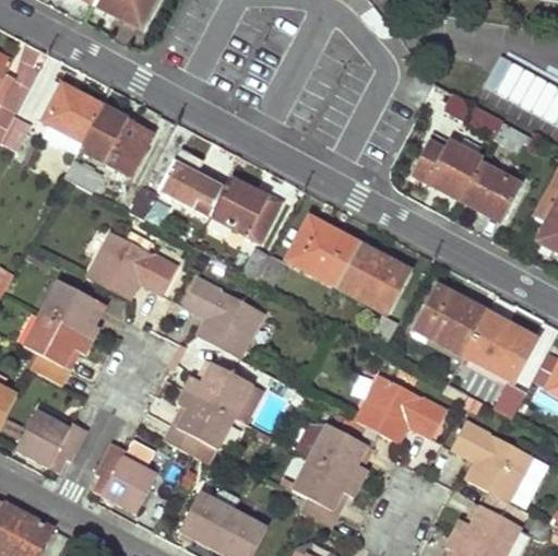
[(96,0),(94,6),(139,28),(153,0),(96,0)]
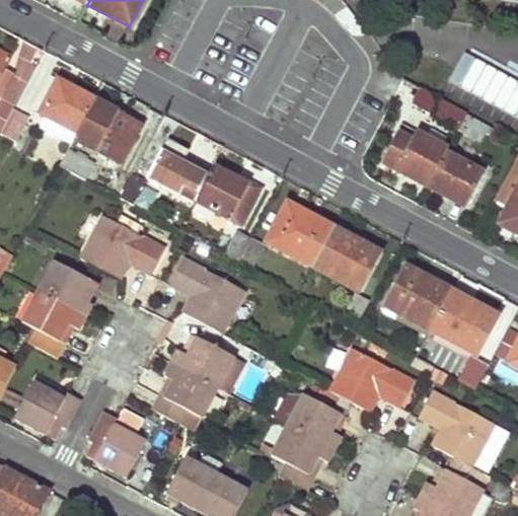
[(12,56),(0,49),(0,97),(0,98),(13,74),(5,69),(12,56)]
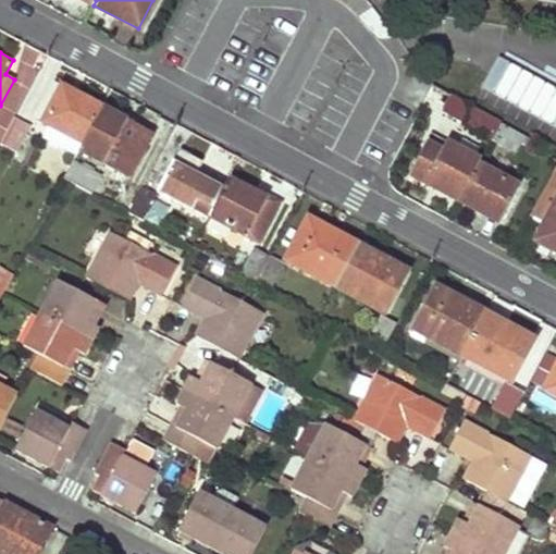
[(555,85),(498,54),(482,84),(555,124),(555,85)]
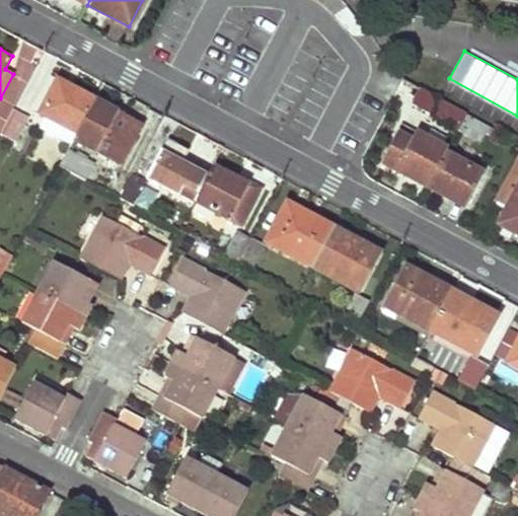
[(59,80),(56,87),(67,93),(70,86),(59,80)]
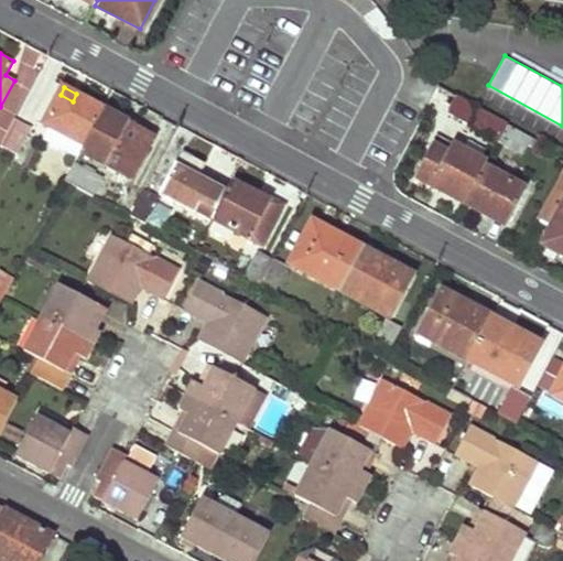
[(61,95),(45,122),(51,126),(85,143),(104,109),(76,94),(73,101),(61,95)]
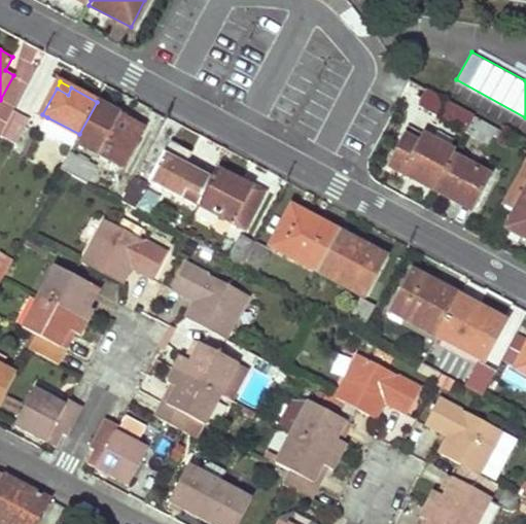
[(469,114),(424,90),(417,104),(462,128),(469,114)]
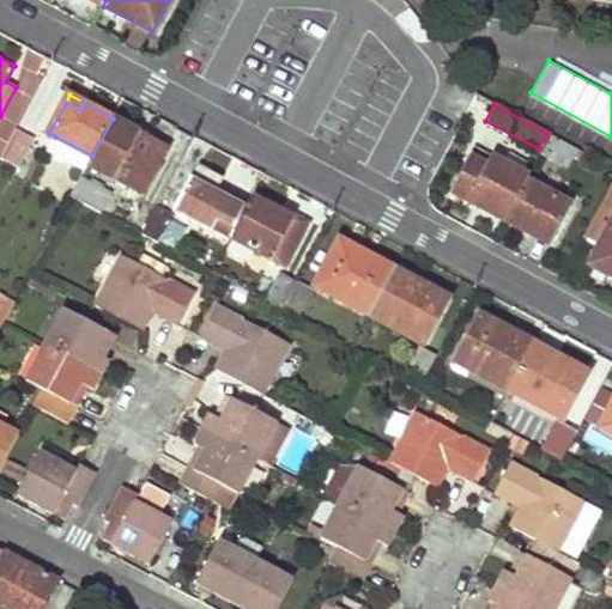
[(168,148),(113,119),(92,156),(88,164),(143,194),(168,148)]
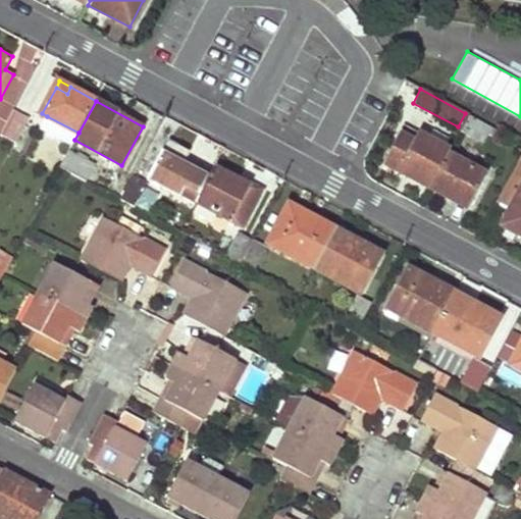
[(1,133),(17,141),(29,119),(12,111),(1,133)]
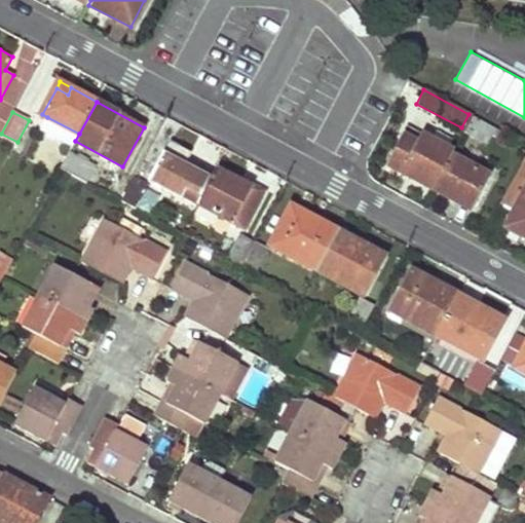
[(454,141),(410,116),(384,164),(385,164),(382,170),(396,176),(398,171),(429,188),(452,145),(454,141)]
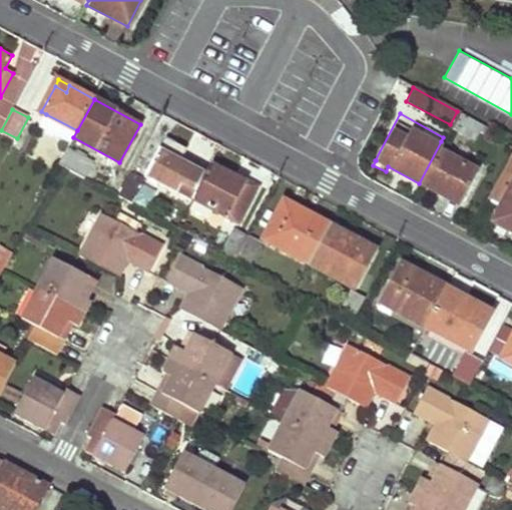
[(77,130),(46,114),(40,125),(71,142),(73,137),(77,130)]
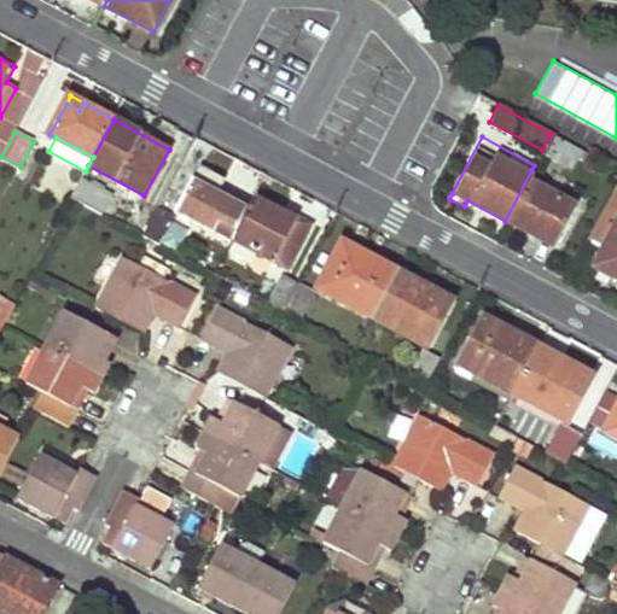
[(199,164),(174,211),(231,243),(233,239),(251,206),(216,187),(222,176),(199,164)]
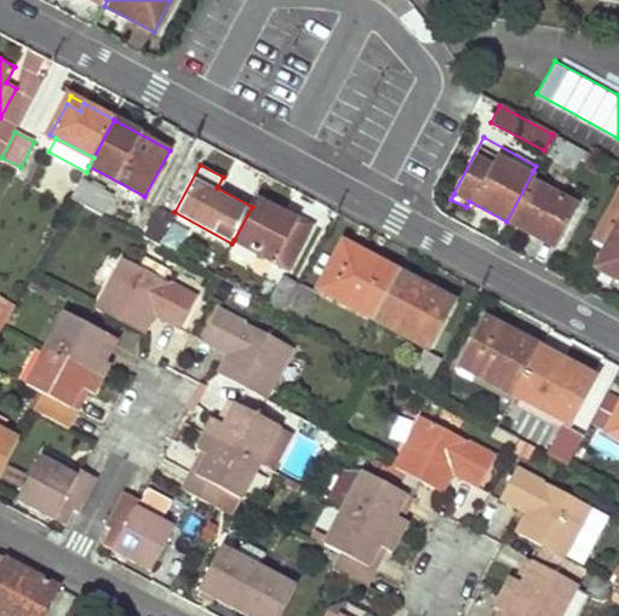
[(556,239),(579,196),(533,171),(506,222),(531,235),(534,228),(556,239)]
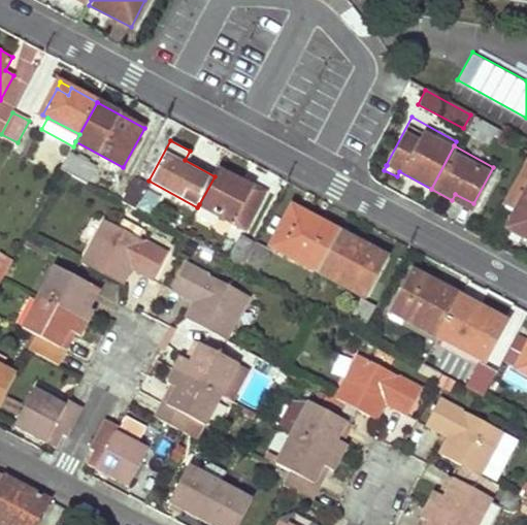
[(62,166),(89,181),(96,165),(70,152),(62,166)]
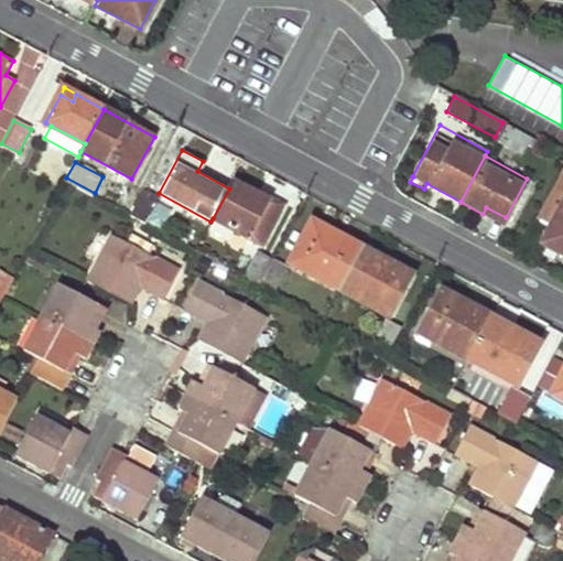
[(562,162),(549,186),(562,193),(562,198),(542,235),(562,246),(562,249),(560,255),(562,256),(562,162)]
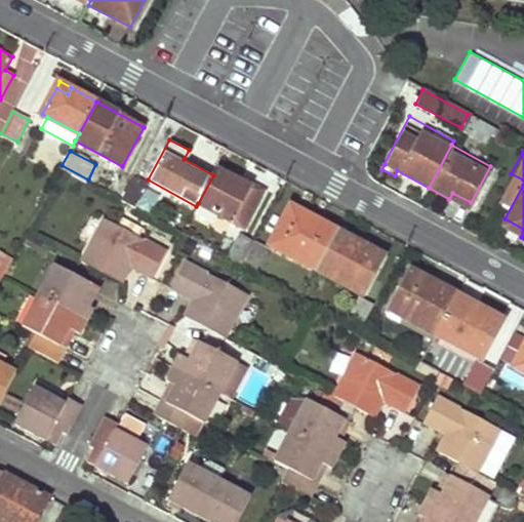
[(250,184),(248,186),(216,168),(213,175),(198,203),(244,229),(265,192),(250,184)]
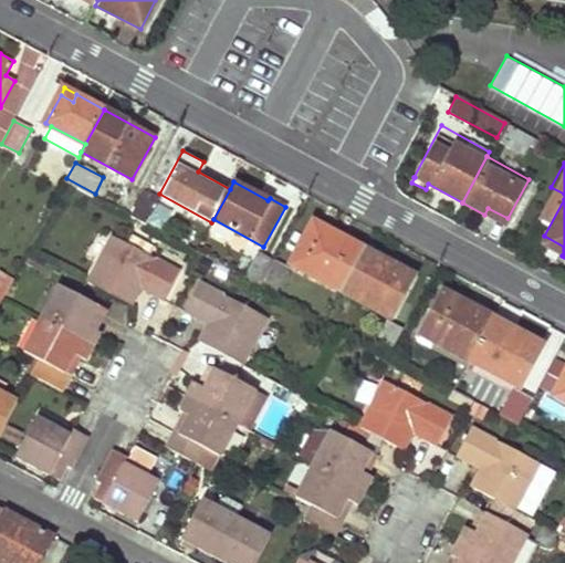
[(144,193),(132,215),(147,222),(158,200),(144,193)]
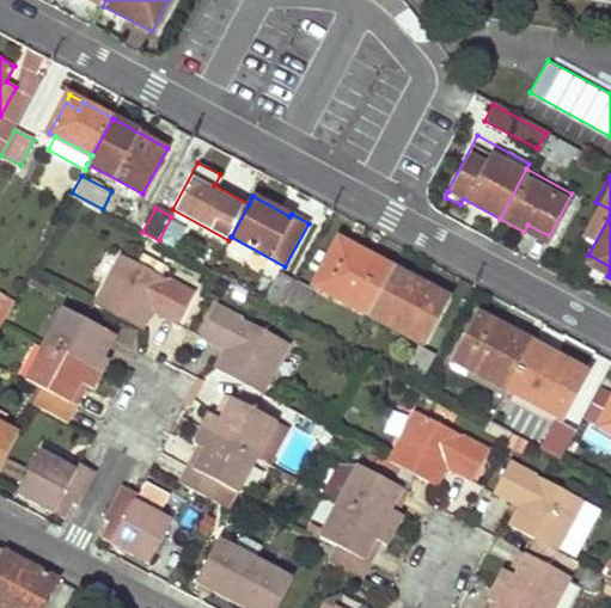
[(524,232),(544,243),(549,235),(527,225),(524,232)]
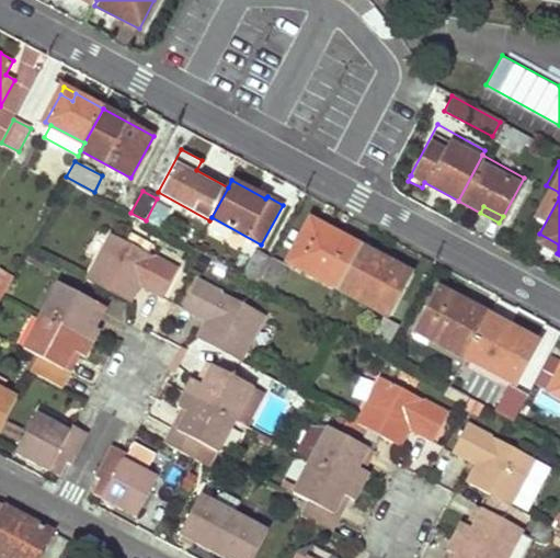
[(311,219),(288,262),(339,289),(361,249),(362,247),(311,219)]
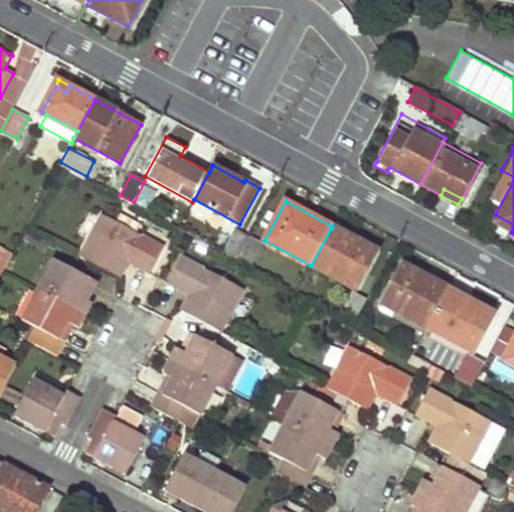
[(164,245),(105,213),(80,257),(118,276),(128,258),(151,271),(164,245)]
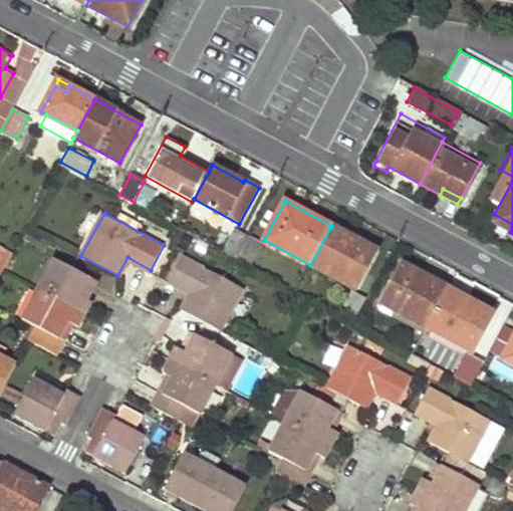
[(494,214),(490,221),(510,232),(512,227),(512,224),(494,214)]
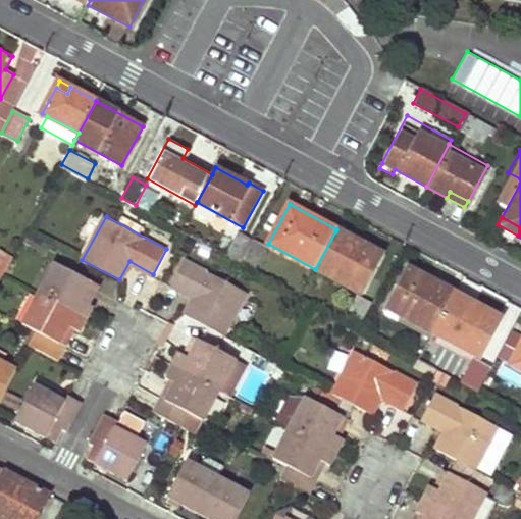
[(224,253),(242,262),(253,241),(237,231),(224,253)]
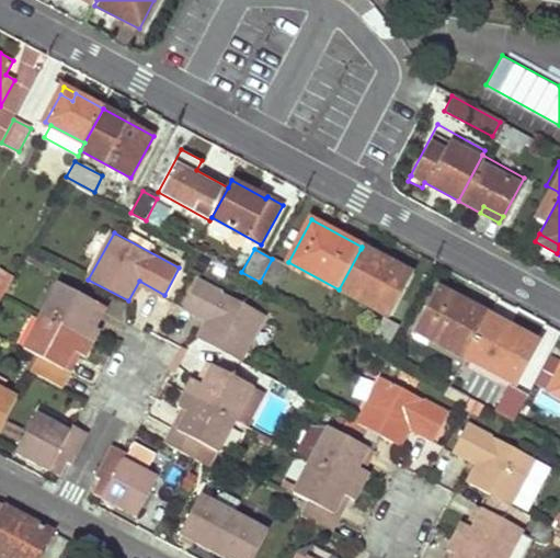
[(387,316),(409,274),(361,249),(339,289),(387,316)]
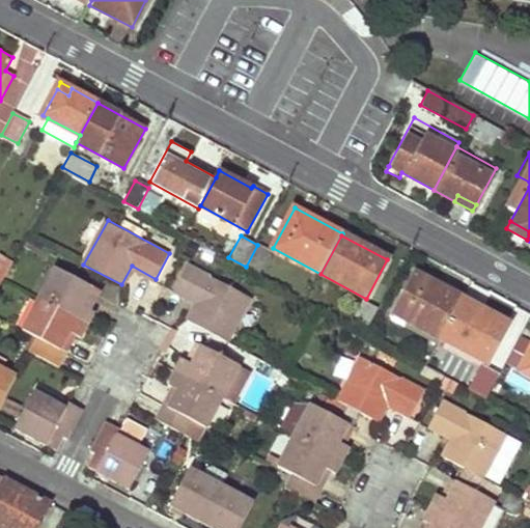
[(257,245),(246,267),(261,275),(274,253),(257,245)]
